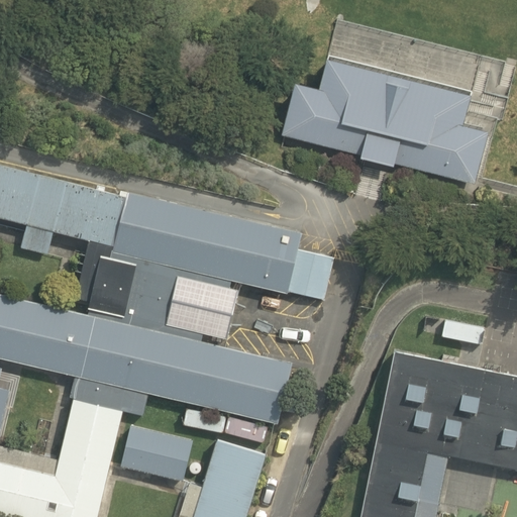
[(459,124),(468,91),(323,57),(316,87),(293,82),(280,134),(359,153),(358,158),(391,166),(392,163),(474,182),(486,130),(459,124)]
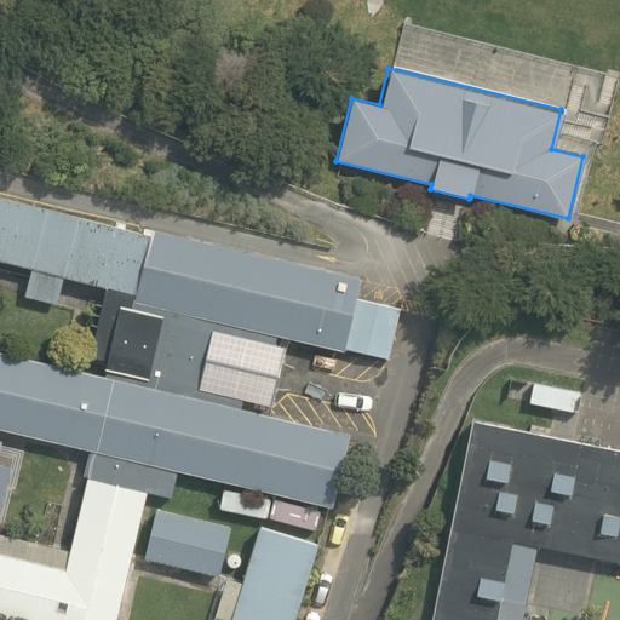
[(65,275),(108,286),(138,293),(136,300),(280,336),(345,350),(346,349),(391,357),(402,306),(357,298),(362,276),(155,227),(153,233),(0,193),(0,257),(33,267),(65,275)]
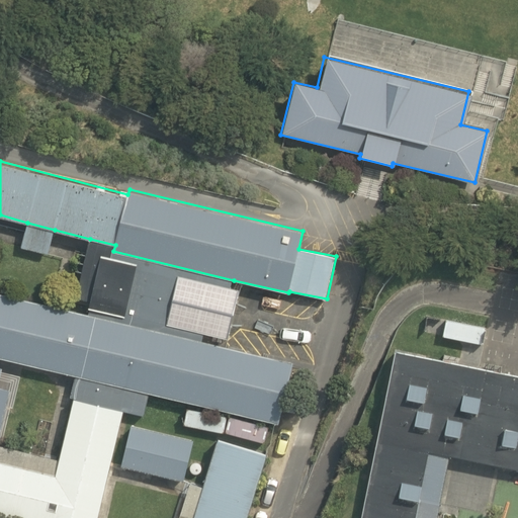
[(49,254),(55,230),(27,223),(22,246),(49,254)]
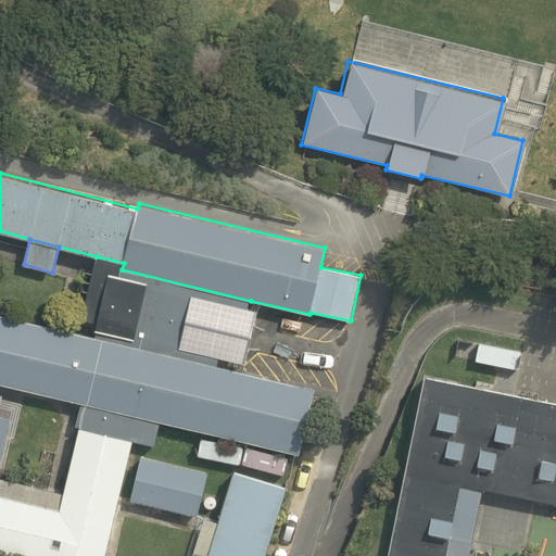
[(95,338),(217,367),(230,308),(248,313),(251,301),(122,269),(124,263),(97,256),(81,318),(98,323),(95,338)]
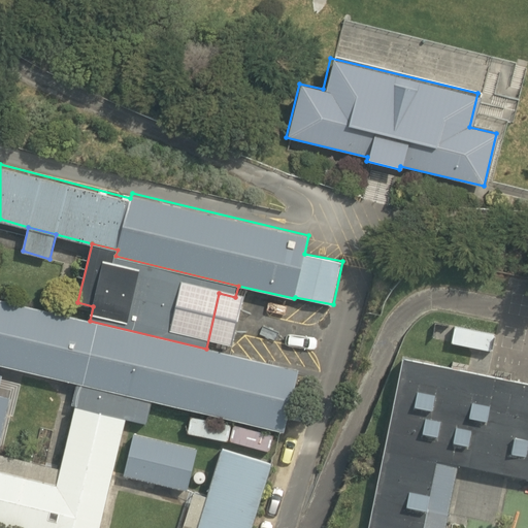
[(151,400),(282,431),(296,369),(206,349),(90,321),(0,299),(0,364),(75,383),(151,400)]
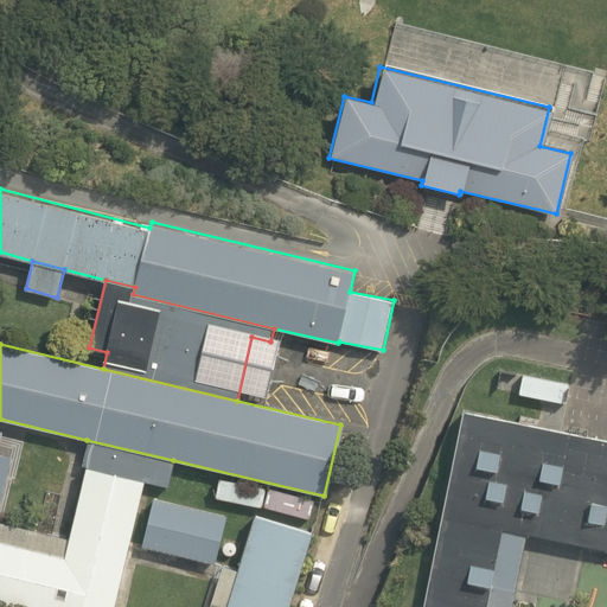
[(486,606),(503,528),(529,532),(585,544),(606,548),(606,438),(562,429),(540,425),(465,410),(452,477),(445,474),(422,585),(428,586),(423,606),(486,606)]
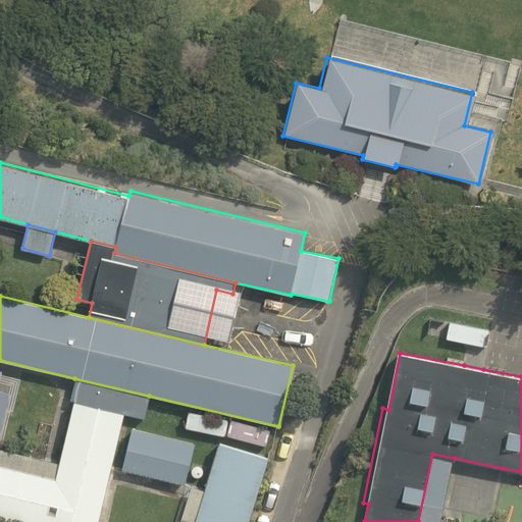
[(0,367),(0,437),(11,392),(0,388),(0,386),(4,369),(0,367)]
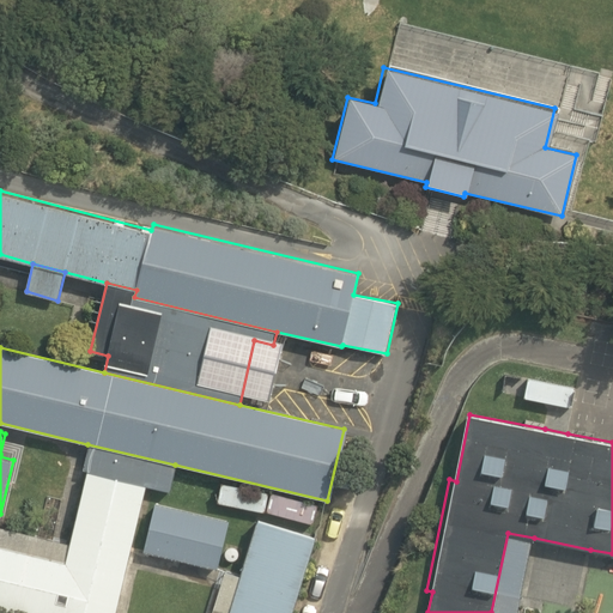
[(85,471),(144,485),(169,491),(175,465),(87,444),(82,471),(85,471)]
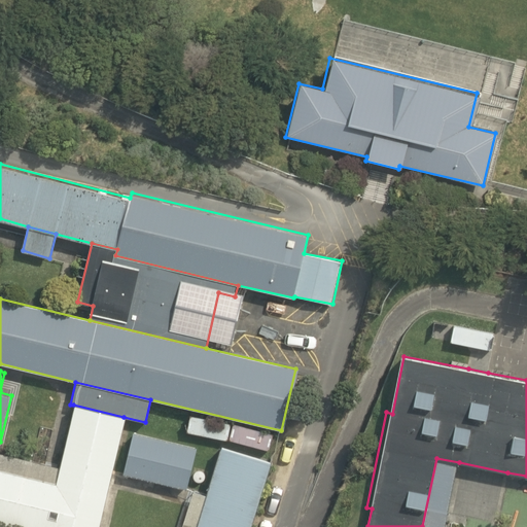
[(0,523),(16,526),(98,526),(111,470),(124,417),(73,405),(59,467),(45,464),(1,454),(0,453),(0,523)]
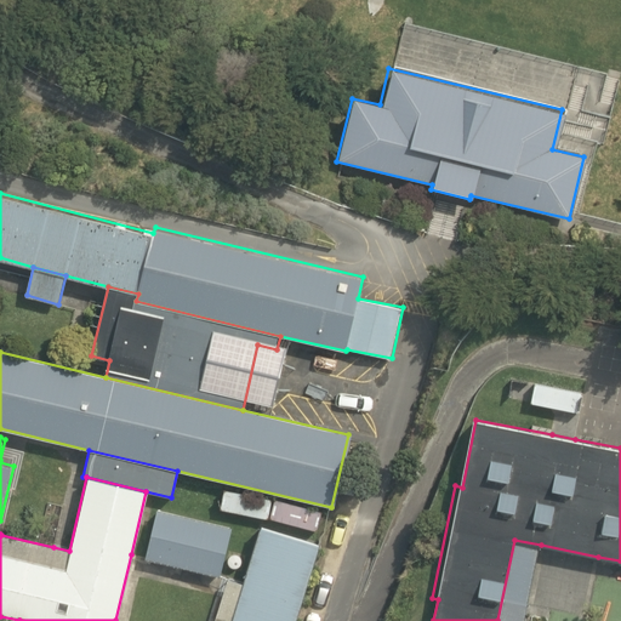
[(144,558),(220,576),(231,529),(157,511),(144,558)]
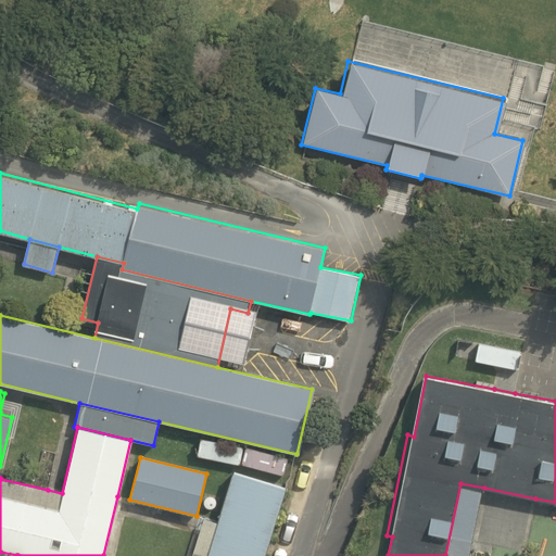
[(206,555),(263,555),(285,488),(232,471),(217,521),(206,555)]
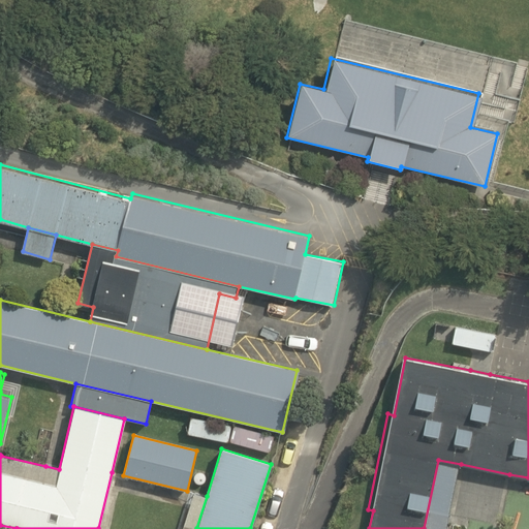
[(446,528),(461,464),(438,460),(424,528),(446,528)]
